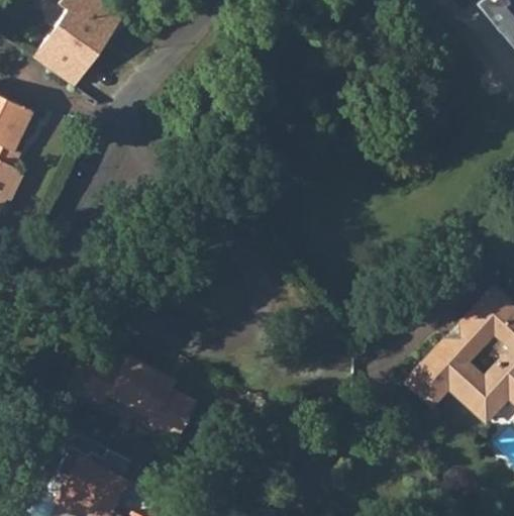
[(76,87),(124,14),(103,0),(58,0),(57,2),(66,8),(32,58),(76,87)]
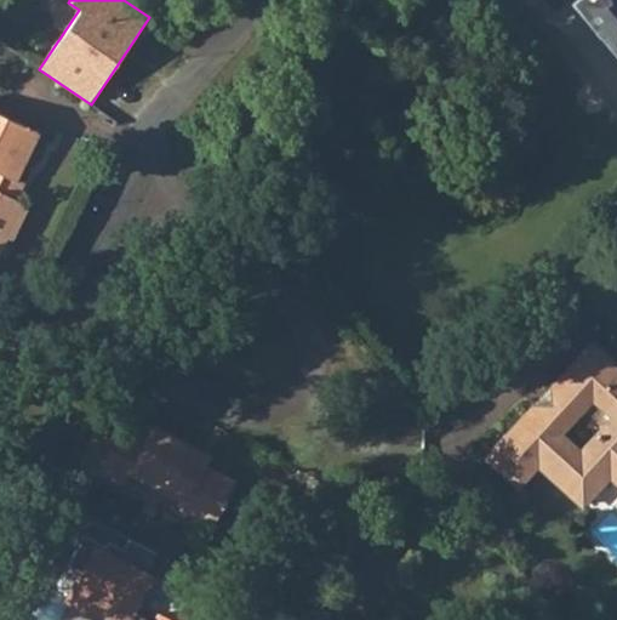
[(616,0),(582,0),(572,10),(616,62),(616,0)]
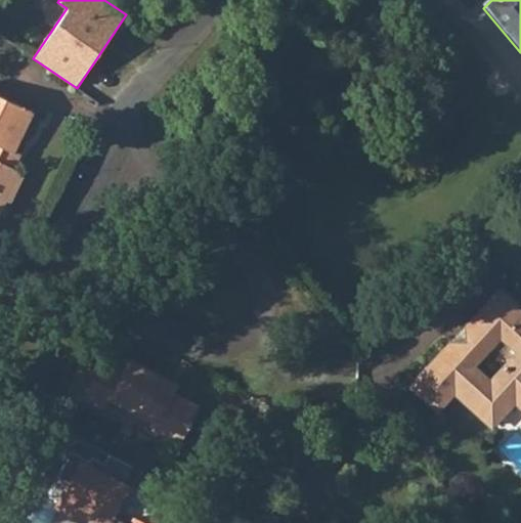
[(42,114),(0,90),(0,216),(1,217),(9,202),(14,204),(29,175),(18,170),(13,154),(15,149),(23,153),(42,114)]
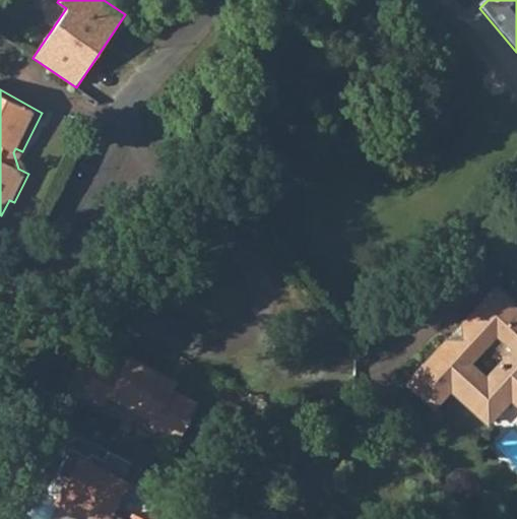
[(455,352),(444,340),(404,382),(431,406),(448,389),(483,424),(507,399),(516,408),(516,407),(516,312),(493,289),(461,323),(472,334),(455,352)]
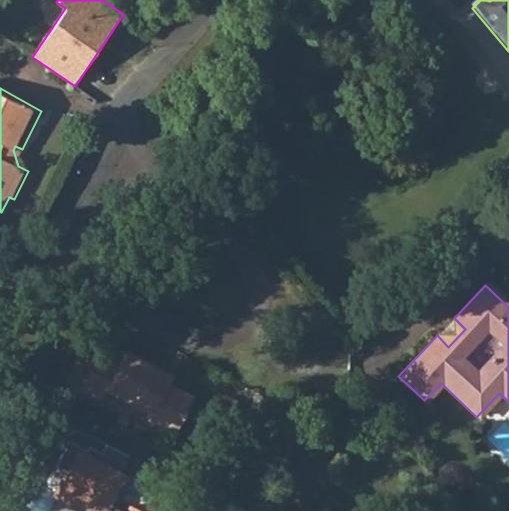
[(101,352),(82,388),(105,400),(109,393),(155,418),(154,422),(179,435),(198,397),(178,386),(180,379),(130,352),(123,363),(101,352)]
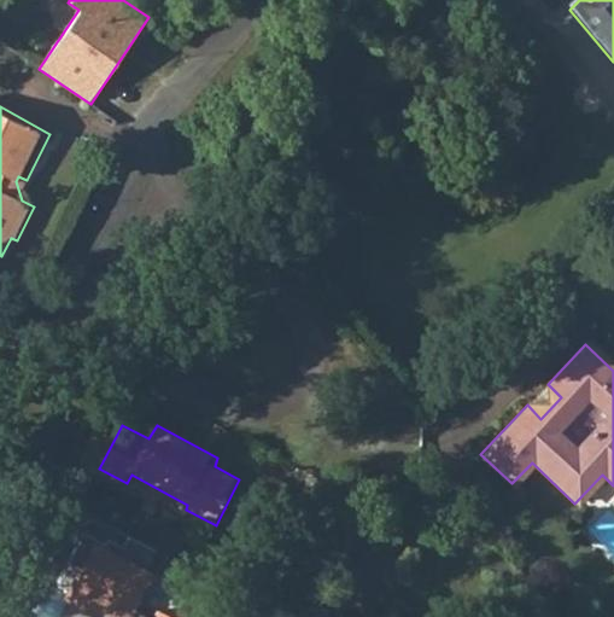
All buildings are outlined.
